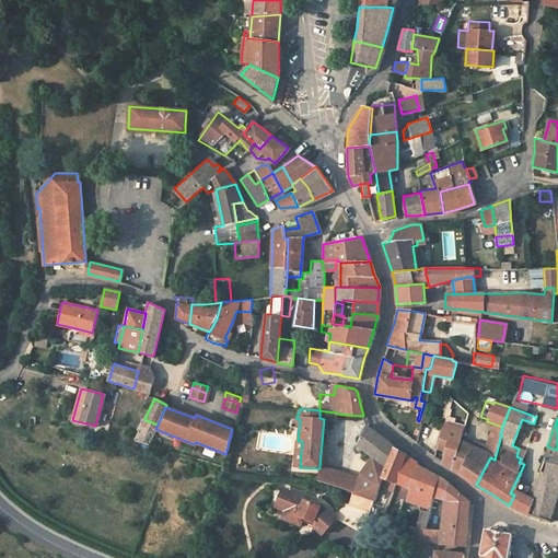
[(158,425),(144,419),(135,440),(148,444),(155,429),(158,425)]
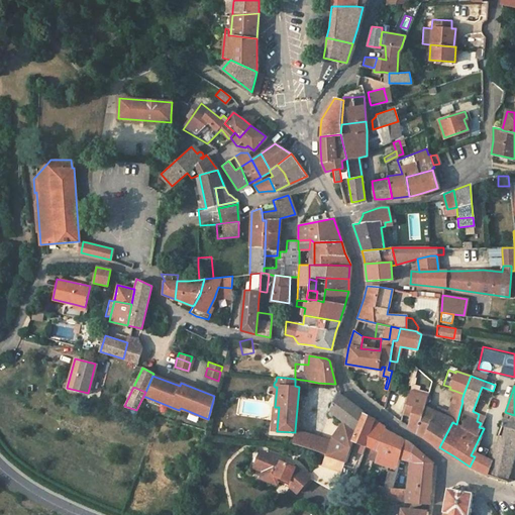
[(409,390),(406,403),(413,405),(411,415),(408,426),(418,432),(425,406),(427,395),(409,390)]
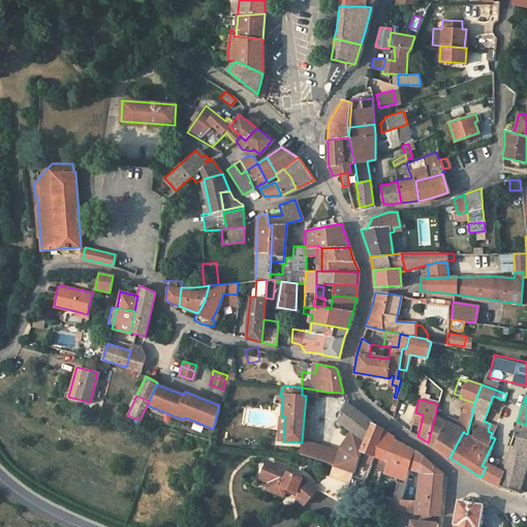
[(466,400),(457,426),(462,428),(463,432),(467,434),(473,410),(472,410),(474,403),(466,400)]
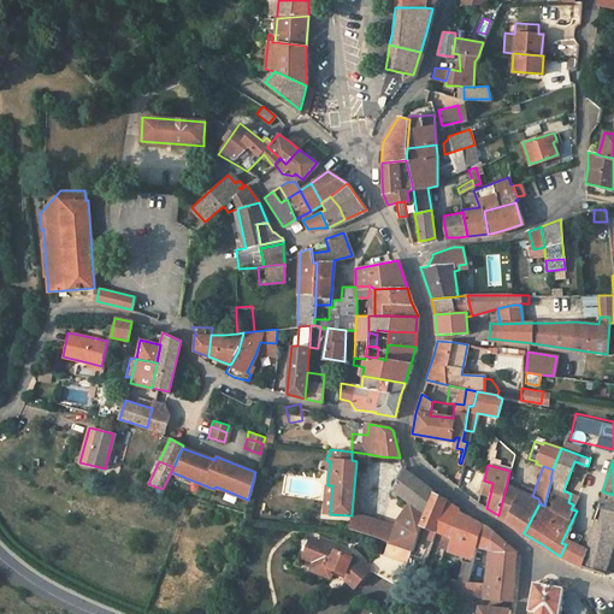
[(435,494),(402,468),(393,490),(408,502),(425,514),(434,496),(435,494)]
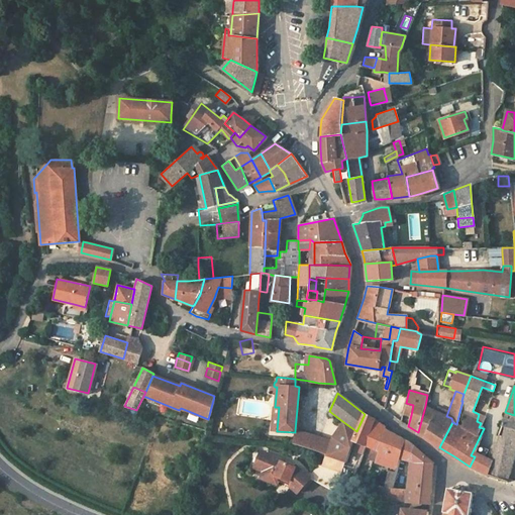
[(413,405),(406,403),(403,413),(411,415),(413,405)]
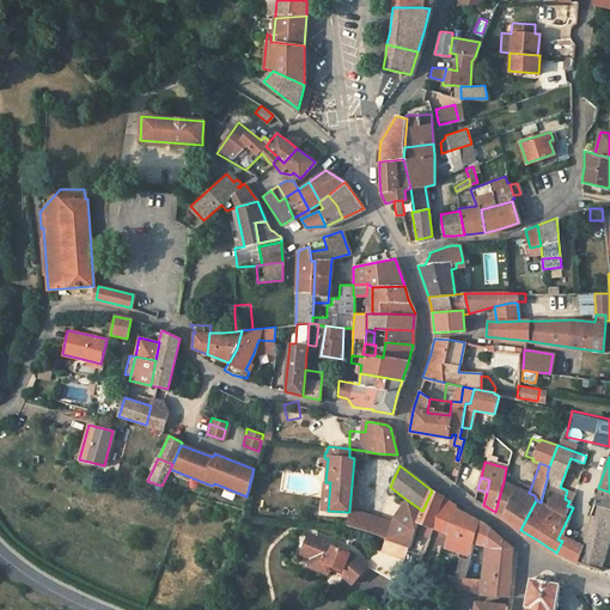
[(330,482),(325,482),(322,481),(319,510),(328,511),(330,482)]
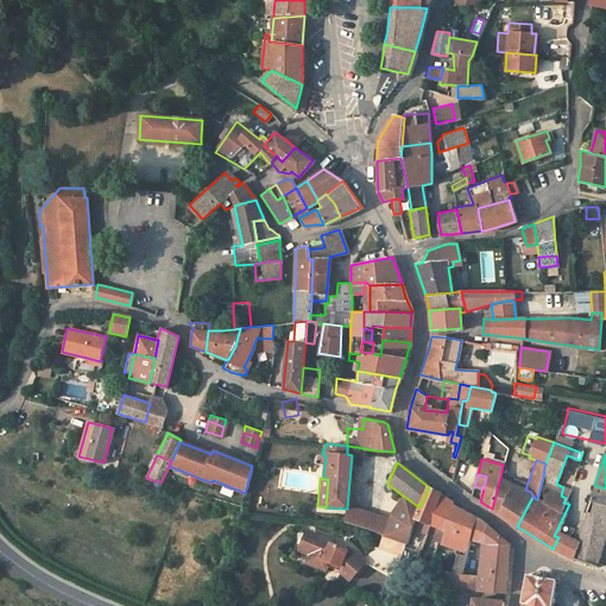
[(500,478),(492,509),(499,515),(511,484),(500,478)]
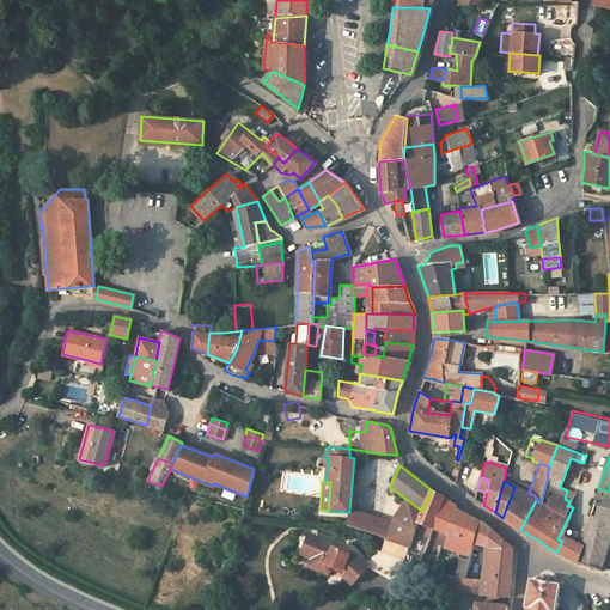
[(529,493),(514,487),(502,518),(511,524),(520,530),(536,500),(535,495),(529,493)]
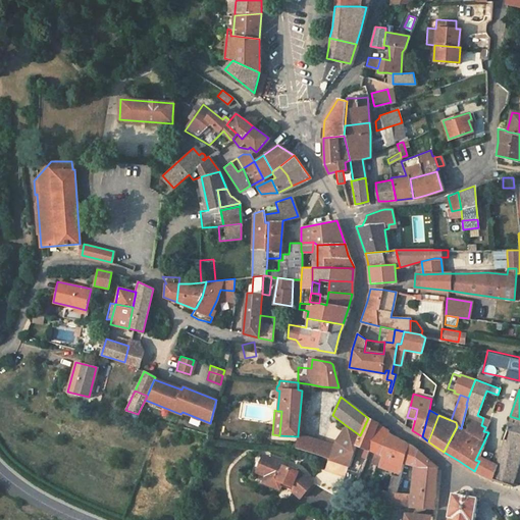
[(519,419),(510,416),(506,429),(511,431),(509,440),(519,444),(517,450),(519,450),(519,419)]
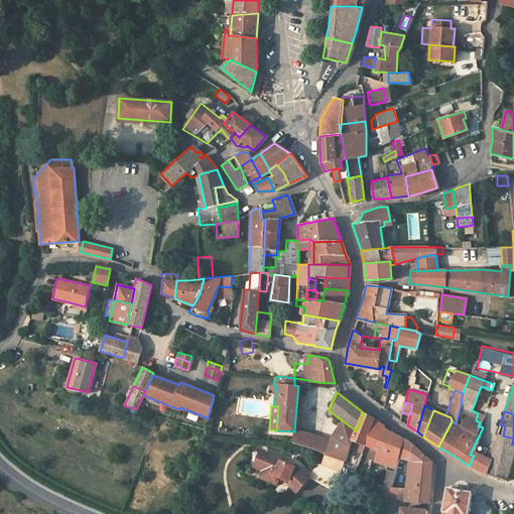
[(363,415),(356,430),(352,439),(353,440),(351,445),(353,446),(356,441),(358,442),(355,451),(361,454),(364,444),(363,444),(373,419),(363,415)]
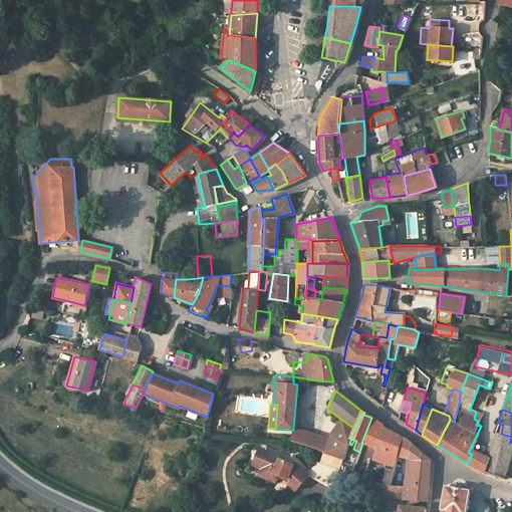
[(361,443),(362,443),(368,446),(372,448),(380,428),(381,425),(371,418),(361,443)]
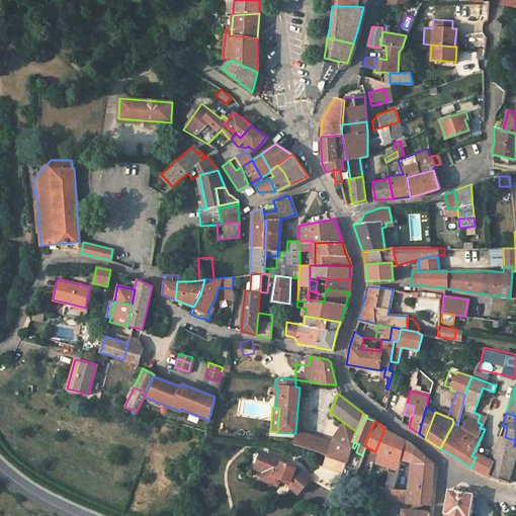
[(353,441),(357,432),(343,422),(332,439),(352,447),(354,442),(353,441)]
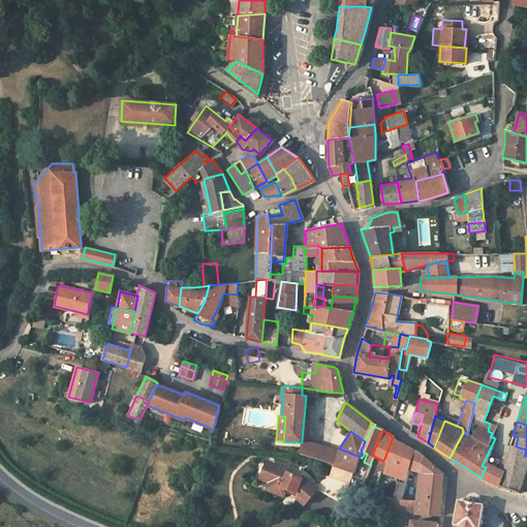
[(333,465),(338,452),(302,440),(302,442),(301,455),(333,465)]
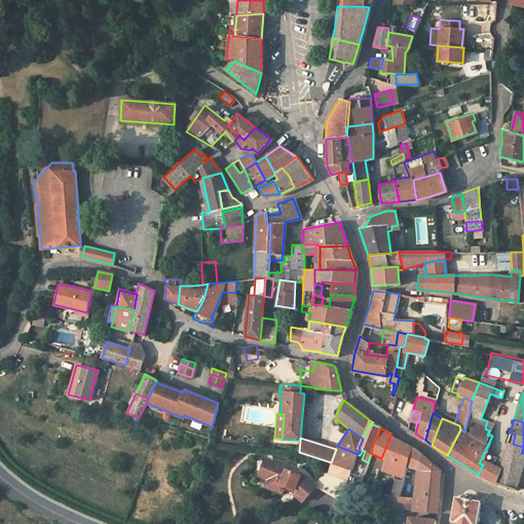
[(383,459),(379,469),(378,469),(374,482),(384,485),(386,478),(395,480),(391,495),(395,496),(399,497),(405,466),(418,470),(421,455),(415,449),(389,438),(381,458),(383,459)]
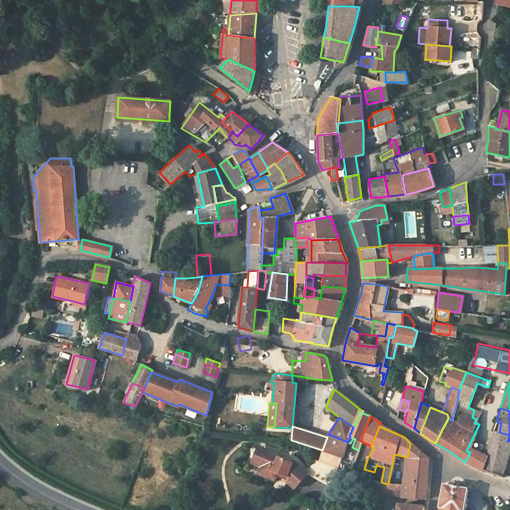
[(473,465),(482,470),(486,455),(494,431),(492,431),(491,430),(480,452),(473,465)]
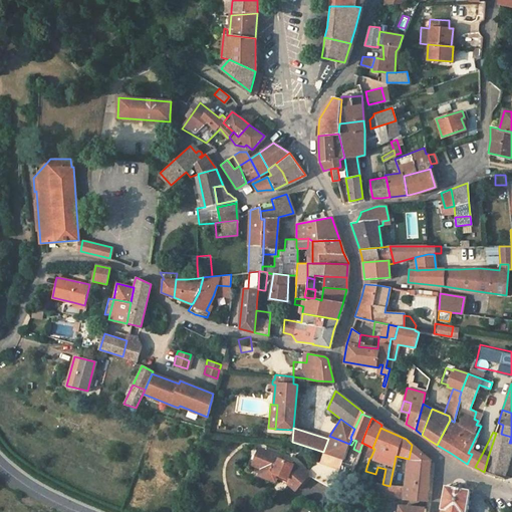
[(496,433),(488,457),(484,472),(493,475),(503,478),(511,449),(511,443),(509,443),(511,437),(501,434),(495,432),(494,433),(496,433)]
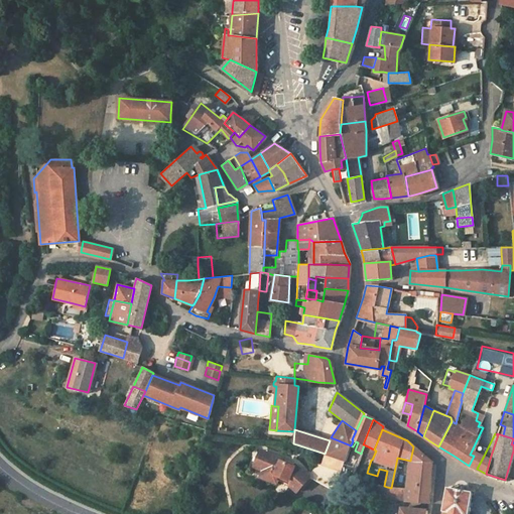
[(325,454),(344,461),(351,445),(331,437),(330,440),(325,454)]
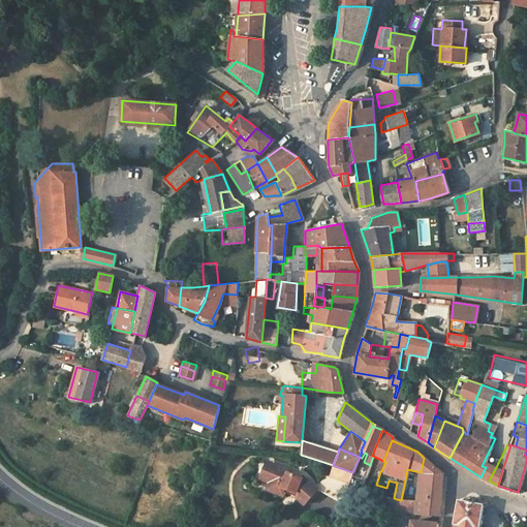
[(267,458),(265,465),(273,468),(276,462),(267,458)]
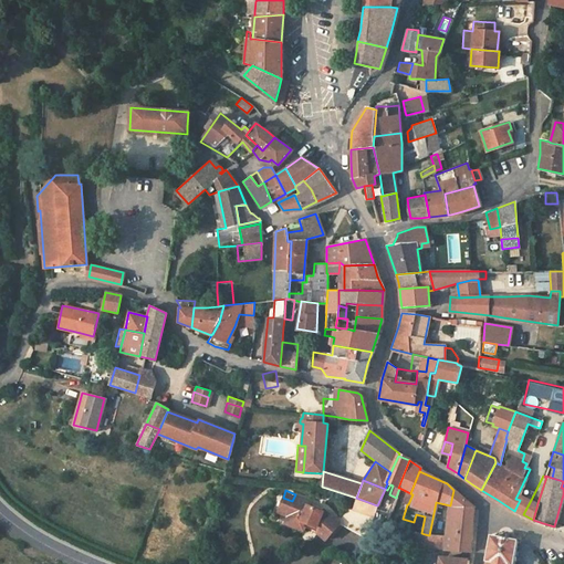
[(450,505),(448,517),(446,536),(444,550),(469,552),(472,508),(453,490),(450,505)]
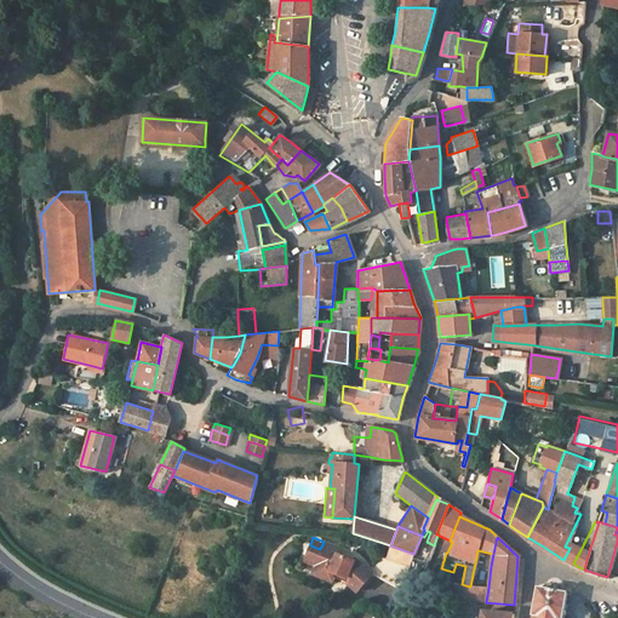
[(440,550),(446,553),(447,553),(452,542),(450,541),(445,538),(440,550)]
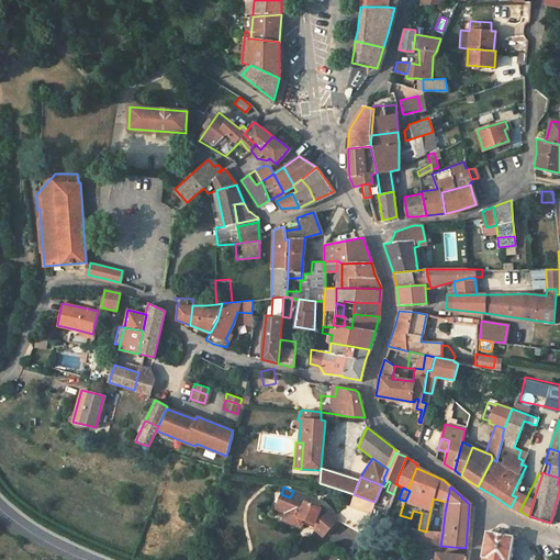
[(308,495),(293,491),(290,497),(281,494),(276,508),(289,513),(287,521),(300,526),(301,523),(303,518),(313,524),(311,527),(322,536),(335,519),(321,506),(318,508),(306,499),(308,495)]
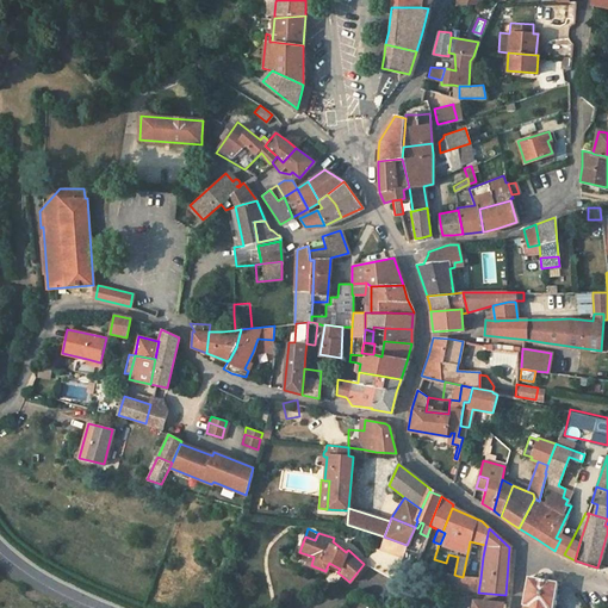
[(562,554),(564,554),(572,539),(558,533),(556,538),(560,539),(554,551),(562,554)]
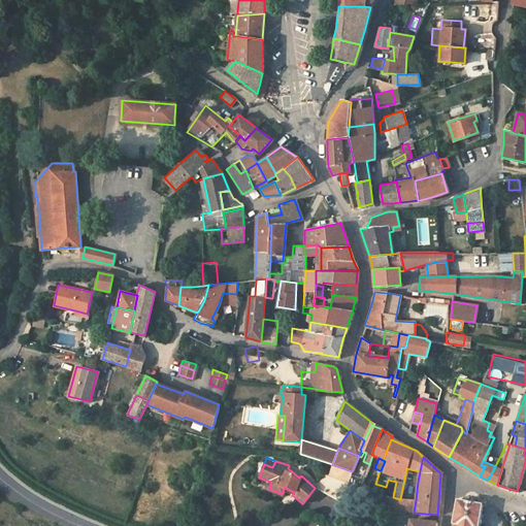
[(351,475),(352,471),(332,464),(329,474),(348,481),(351,475)]
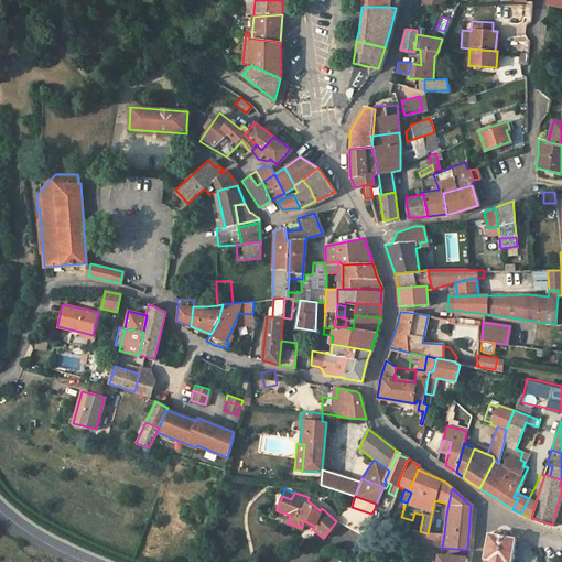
[(384,510),(375,508),(371,514),(369,518),(385,522),(389,510),(385,509),(384,510)]
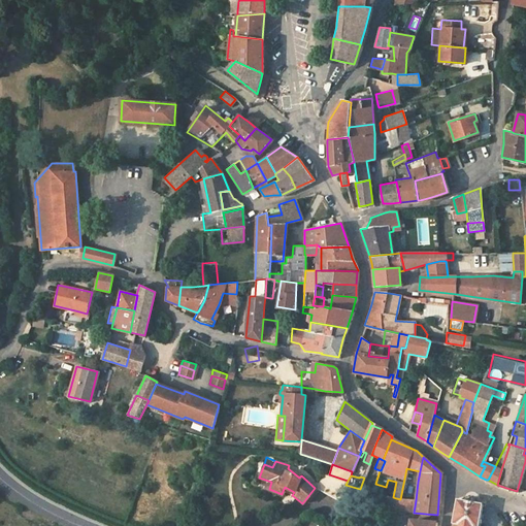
[(256,484),(269,489),(271,482),(259,478),(256,484)]
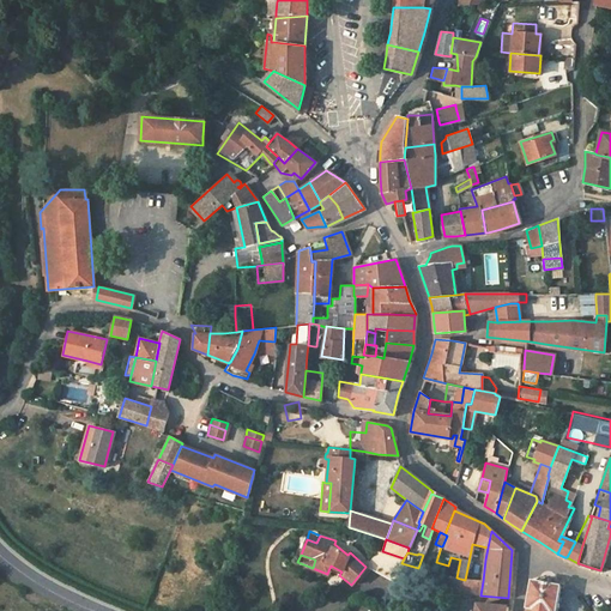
[(429,557),(423,555),(418,568),(425,569),(429,557)]
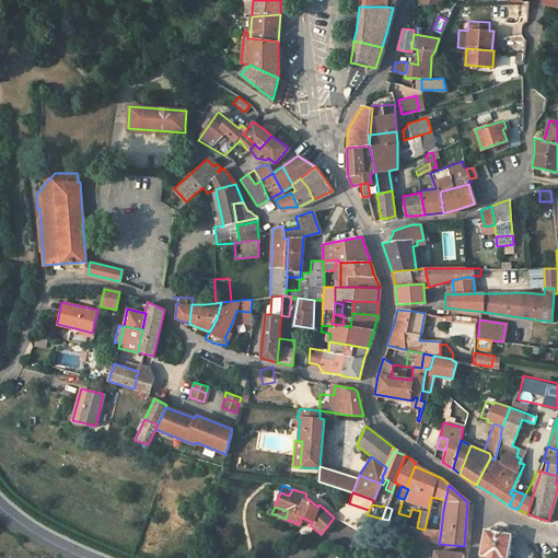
[(417,527),(407,525),(406,525),(404,536),(415,539),(414,543),(428,545),(429,543),(439,544),(441,531),(425,530),(420,529),(417,527)]
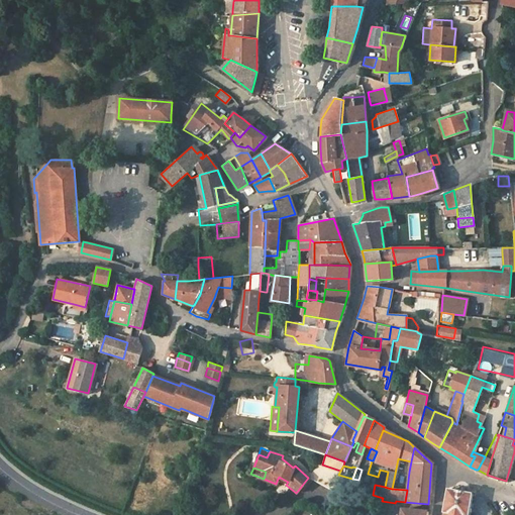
[(467,514),(472,494),(447,490),(444,512),(443,514),(467,514)]
